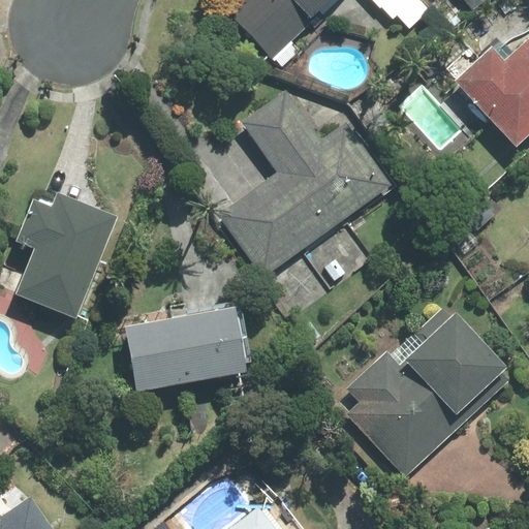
[(247,0),(232,16),(273,57),(321,11),(323,13),(337,0),(372,0),(392,21),(397,17),(410,30),(429,12),(416,0),(247,0)]
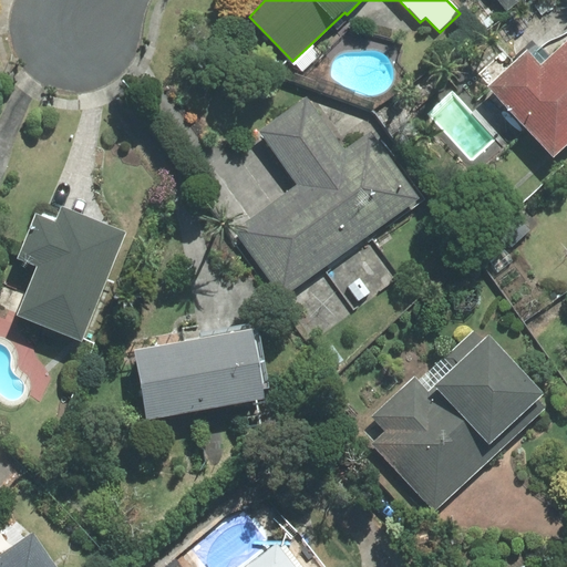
[(527,50),(488,85),(554,156),(566,144),(566,32),(563,34),(558,38),(553,40),(545,43),(537,51),(545,61),(540,65),(527,50)]
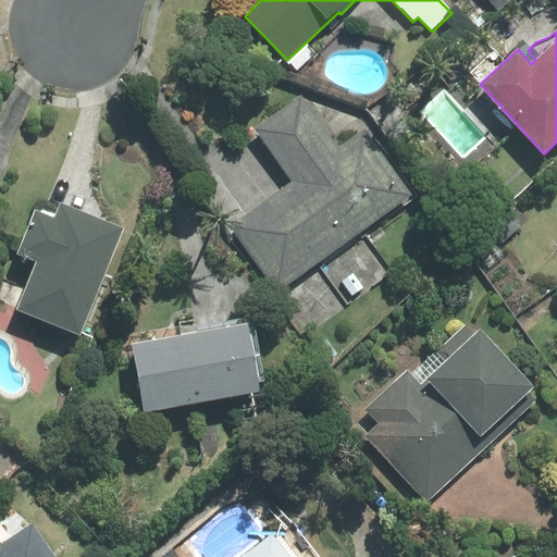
[(231,225),(277,289),(411,195),(364,131),(339,148),(300,95),(255,127),(293,181),(231,225)]
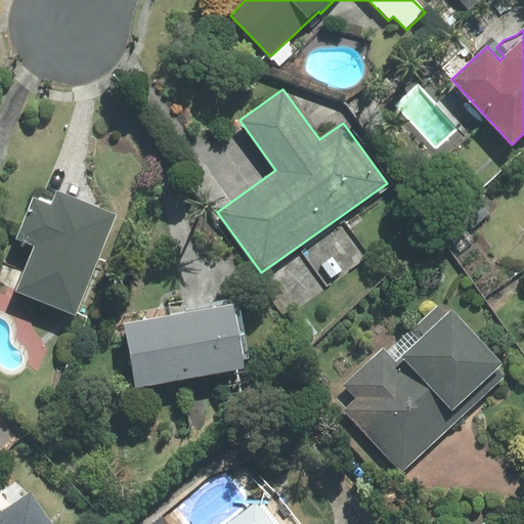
[(16,291),(75,314),(115,215),(57,192),(52,206),(34,199),(17,238),(35,246),(16,291)]
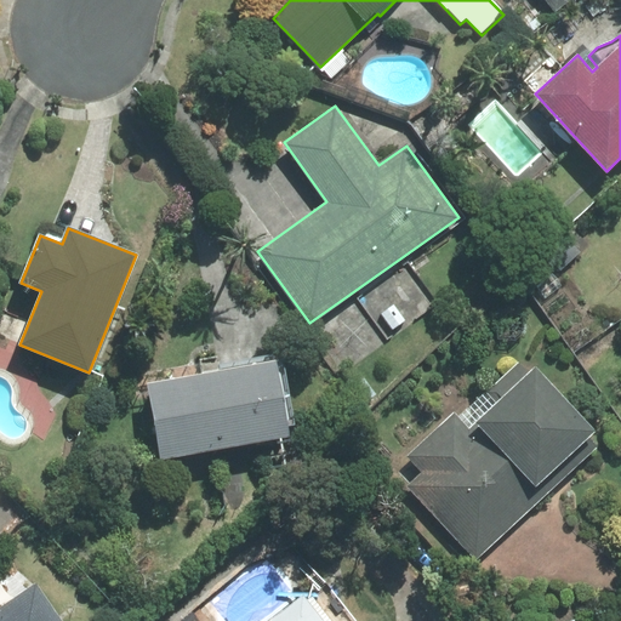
[(409,485),(477,559),(598,448),(590,439),(598,431),(536,365),(529,371),(519,360),(457,416),(455,414),(409,455),(425,472),(409,485)]
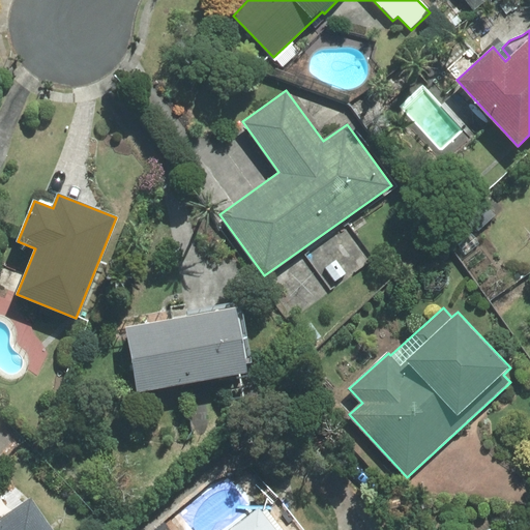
[(138,392),(247,373),(245,363),(252,362),(242,313),(236,314),(235,308),(126,328),(138,392)]
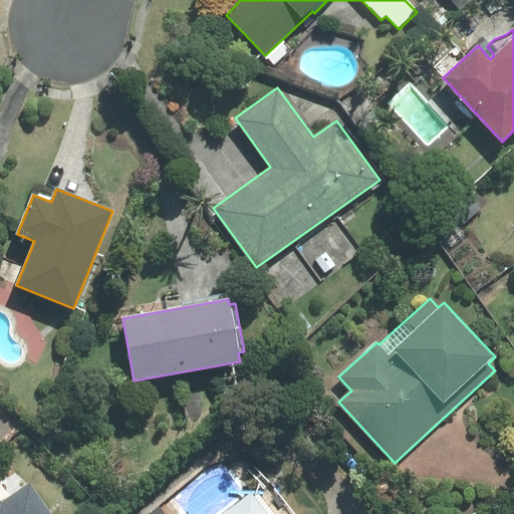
[(0,513),(50,513),(29,484),(0,503),(0,513)]
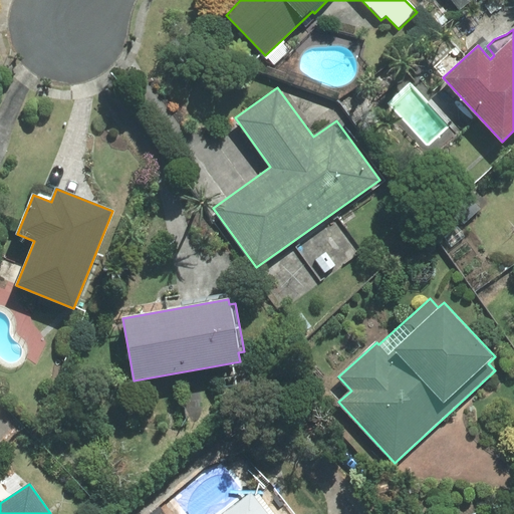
[(223,513),(290,513),(268,487),(255,497),(251,492),(223,513)]
